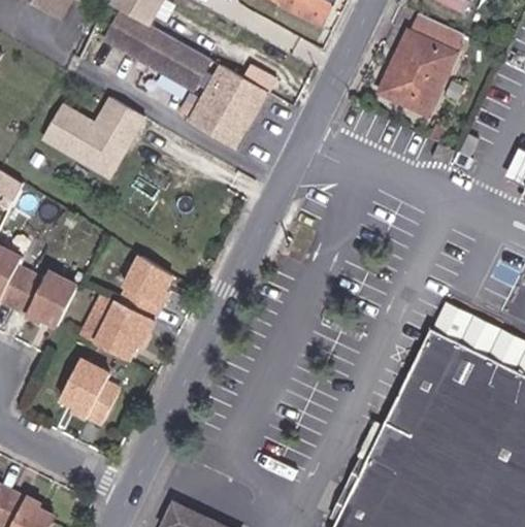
[(36,0),(61,14),(68,0),(36,0)]
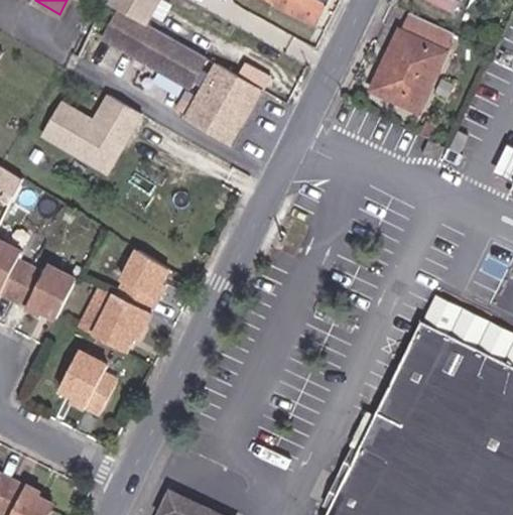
[(145,21),(157,0),(117,0),(115,4),(124,9),(145,21)]
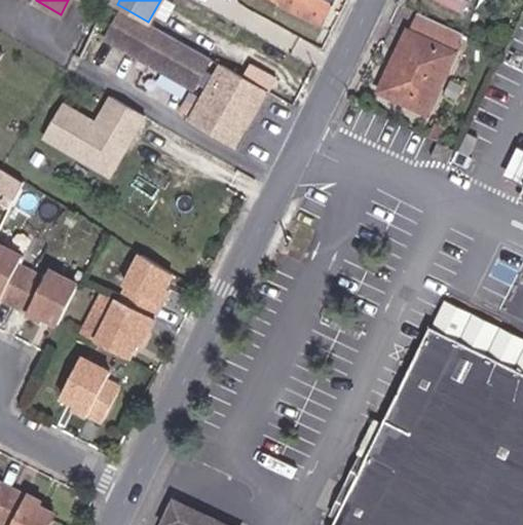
[(297,0),(324,13),(330,0),(297,0)]
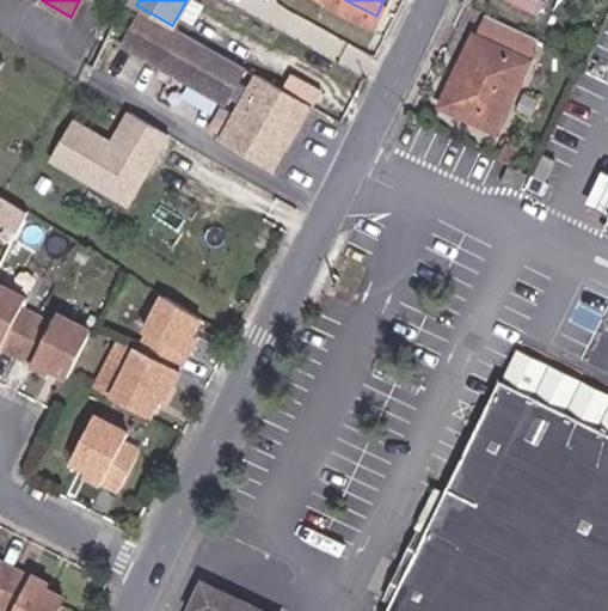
[(504,0),(532,13),(538,0),(504,0)]
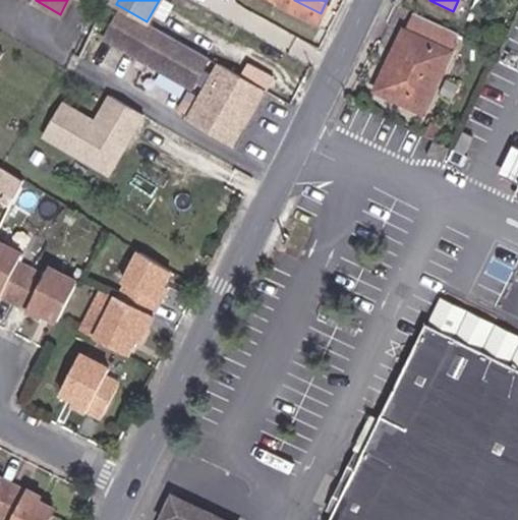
[(190,85),(208,56),(147,21),(125,9),(109,39),(190,85)]
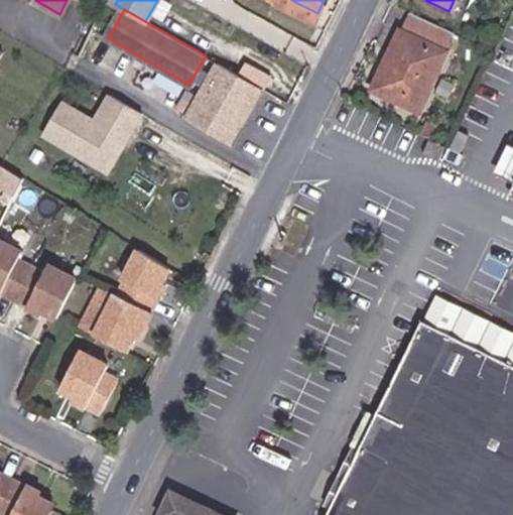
[(451,32),(408,12),(400,30),(396,29),(369,89),(415,111),(443,50),(442,50),(451,32)]
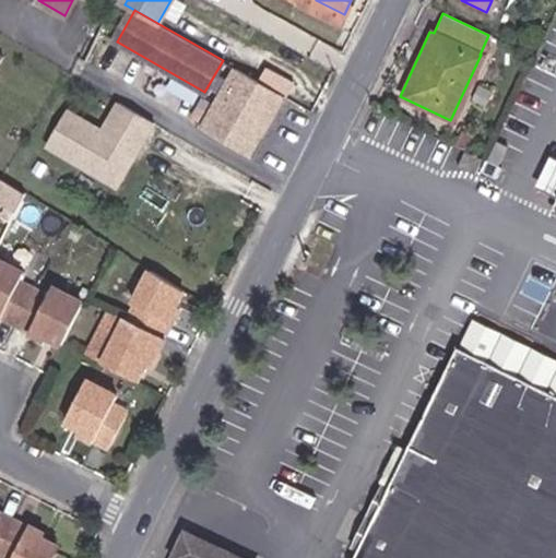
[(211,106),(258,133),(280,95),(233,68),(211,106)]
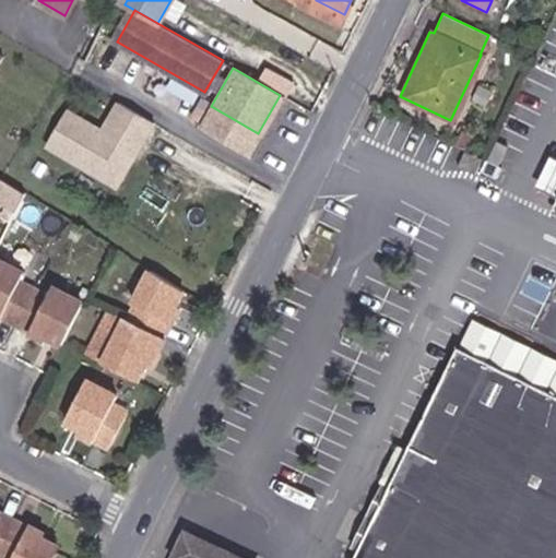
[(62,102),(39,141),(117,186),(154,121),(111,97),(97,121),(62,102)]
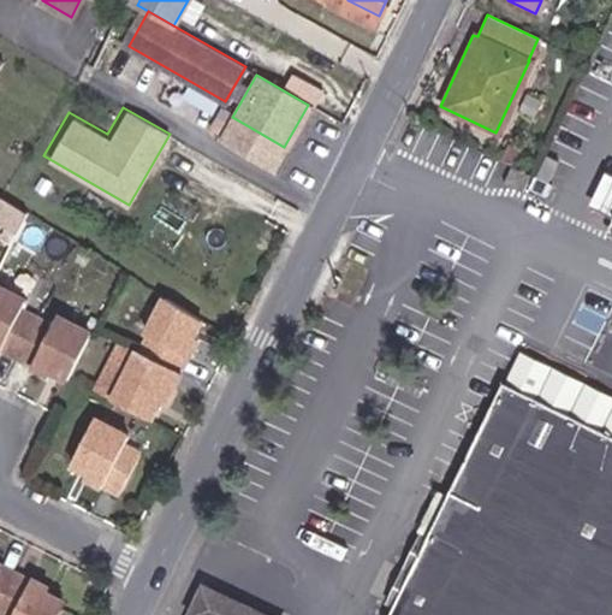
[(218,142),(271,171),(284,147),(232,117),(218,142)]
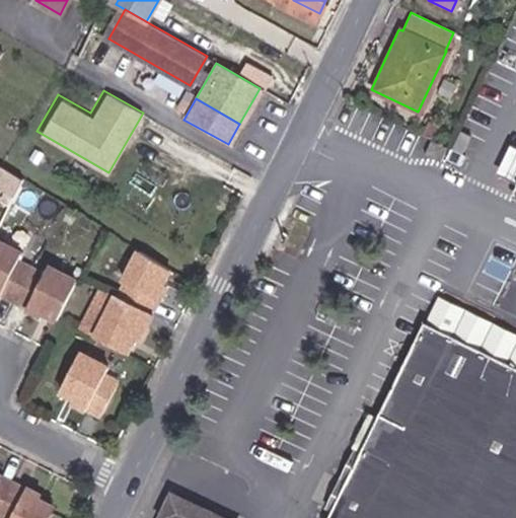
[(426,119),(419,135),(429,140),(436,125),(426,119)]
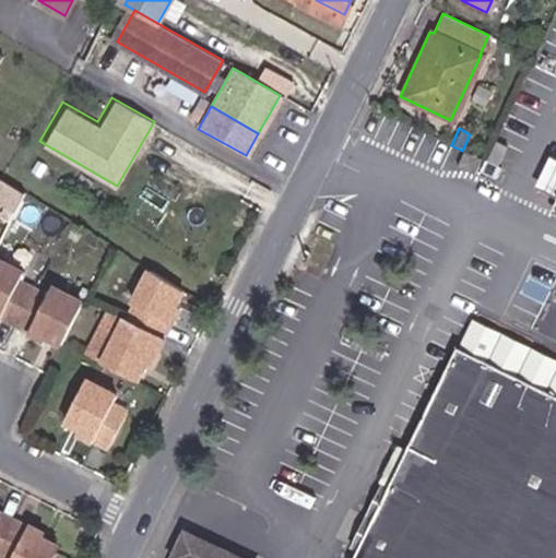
[(434,158),(446,164),(451,152),(439,146),(434,158)]
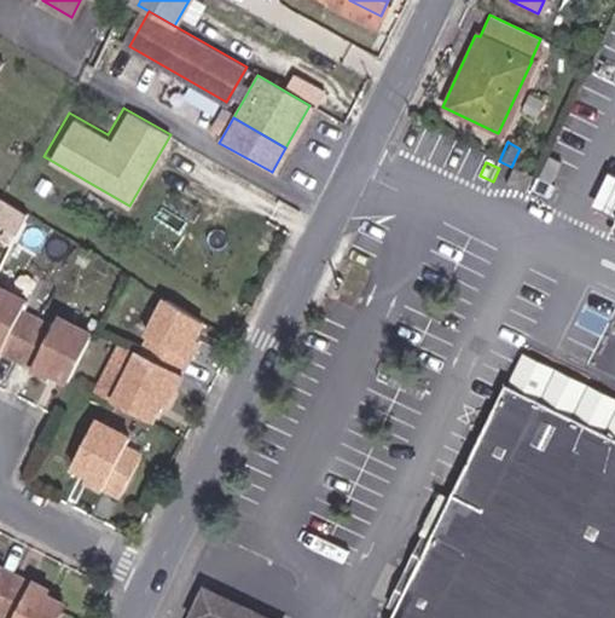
[(531,175),(511,167),(502,184),(522,192),(531,175)]
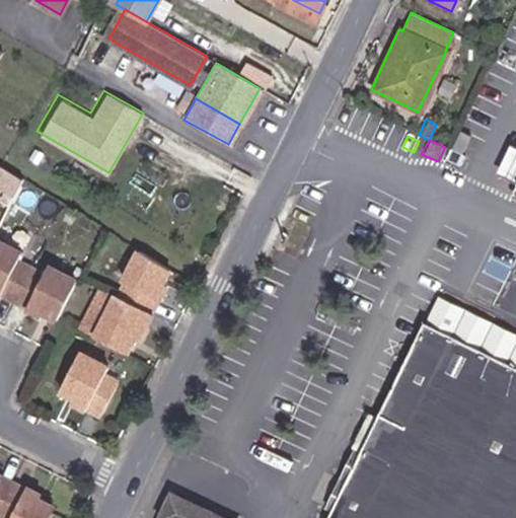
[(16,263),(20,253),(0,243),(0,291),(26,304),(24,307),(40,315),(42,310),(55,317),(73,281),(44,267),(40,275),(16,263)]
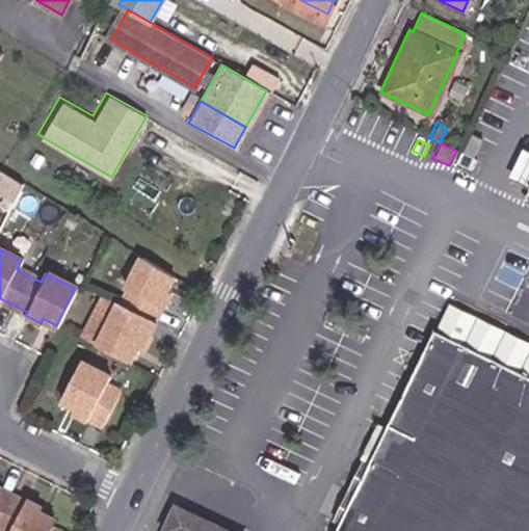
[(166,293),(175,279),(139,257),(123,289),(131,292),(118,318),(110,314),(94,345),(131,364),(137,350),(141,353),(150,338),(147,337),(160,310),(163,311),(170,296),(166,293)]
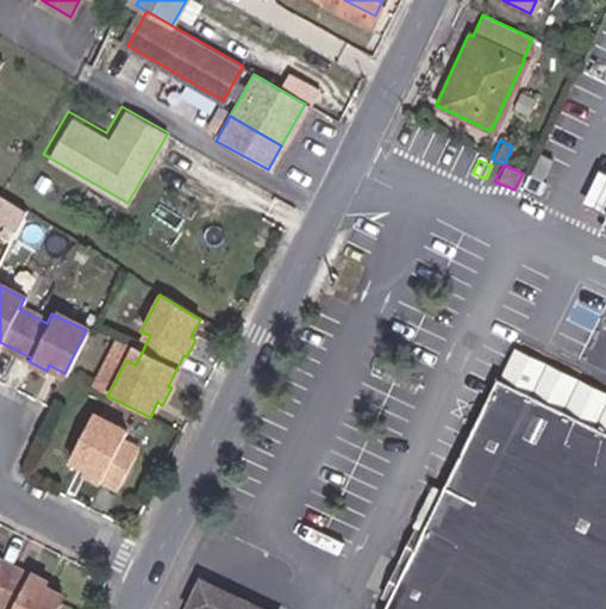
[(605,392),(512,347),(497,380),(605,433),(605,392)]
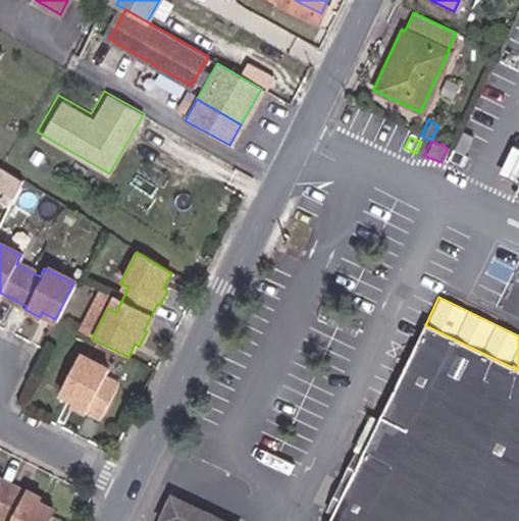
[(518,520),(518,370),(425,325),(326,520),(518,520)]
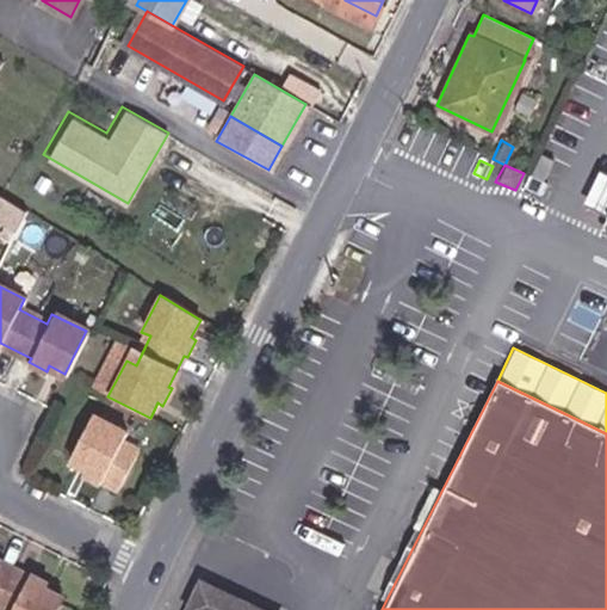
[(123,451),(128,441),(93,425),(74,462),(90,469),(87,475),(104,484),(105,481),(121,488),(136,457),(123,451)]
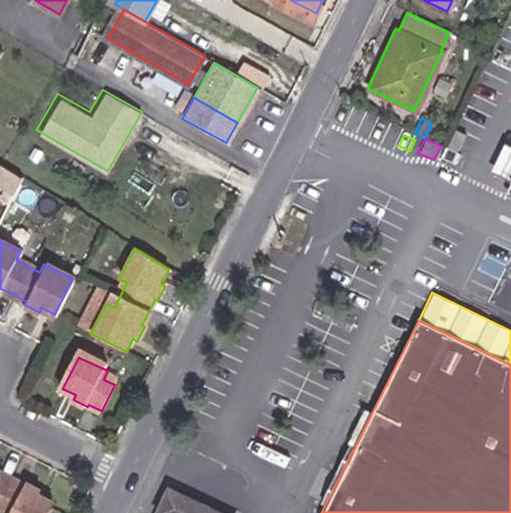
[(0,473),(49,503),(50,501),(36,493),(38,489),(24,482),(22,485),(0,473)]
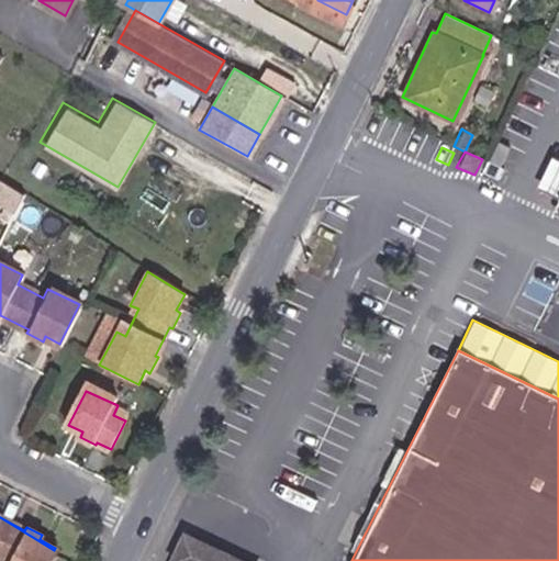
[(48,560),(54,550),(0,517),(0,551),(10,557),(8,560),(48,560)]
